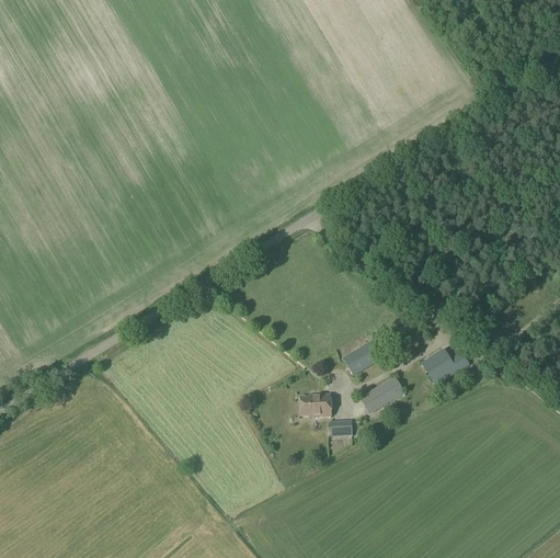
[(354,375),(381,359),(372,339),(342,355),(354,375)]
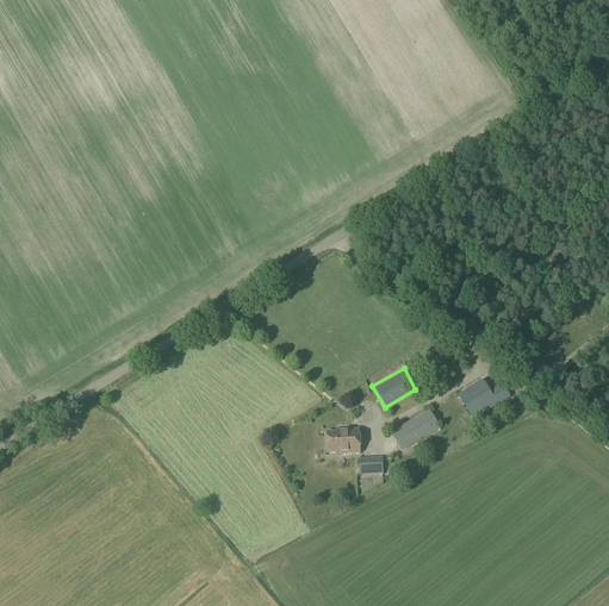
[(490,389),(480,375),(455,391),(474,418),(499,401),(498,401),(511,394),(504,382),(490,389)]
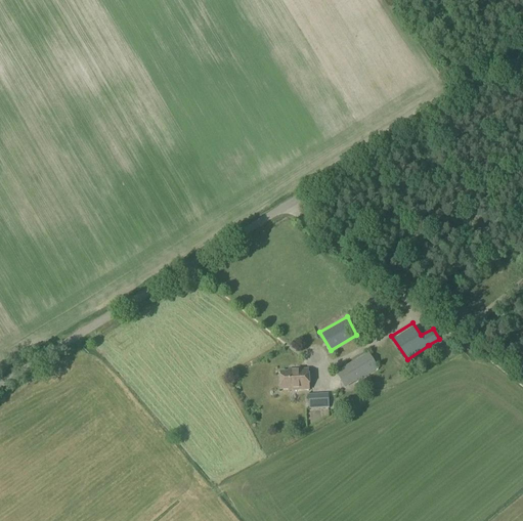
[(336,370),(345,386),(356,379),(356,380),(379,366),(368,350),(336,370)]
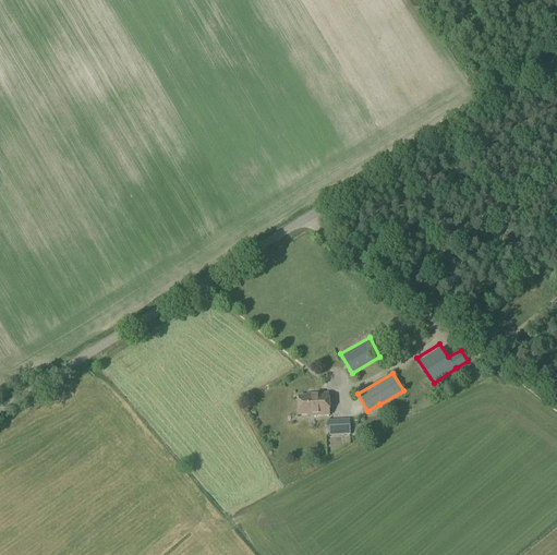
[(329,412),(328,391),(307,393),(307,394),(299,395),(300,412),(309,411),(309,413),(329,412)]
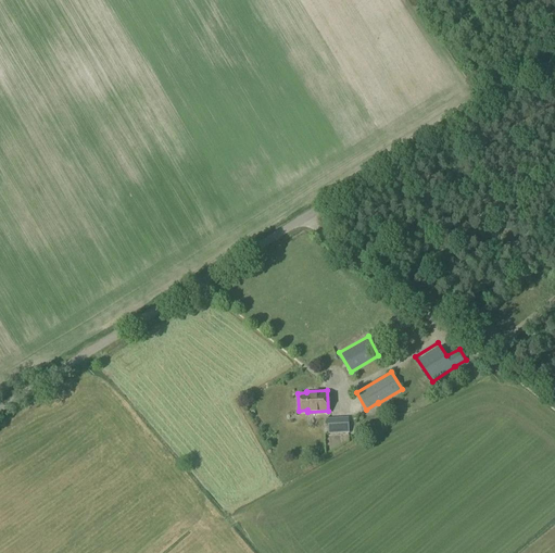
[(329,431),(349,429),(349,416),(328,417),(329,431)]
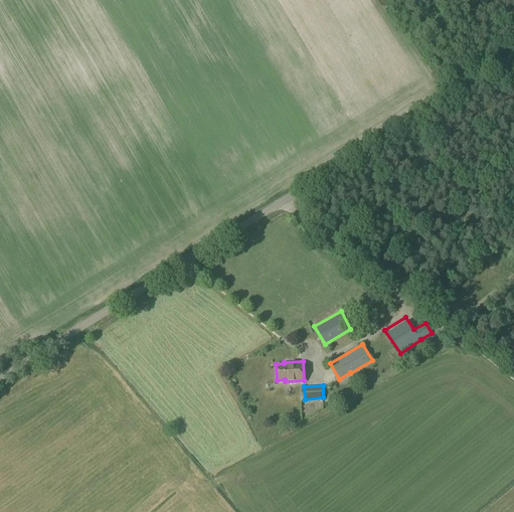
All buildings are outlined.
